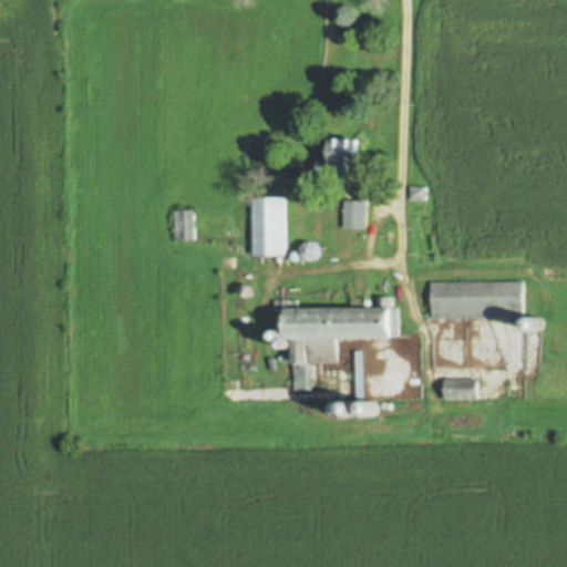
[(316,174),(317,160),(332,161),(332,137),(363,137),(363,163),(356,163),(356,175),(316,174)]
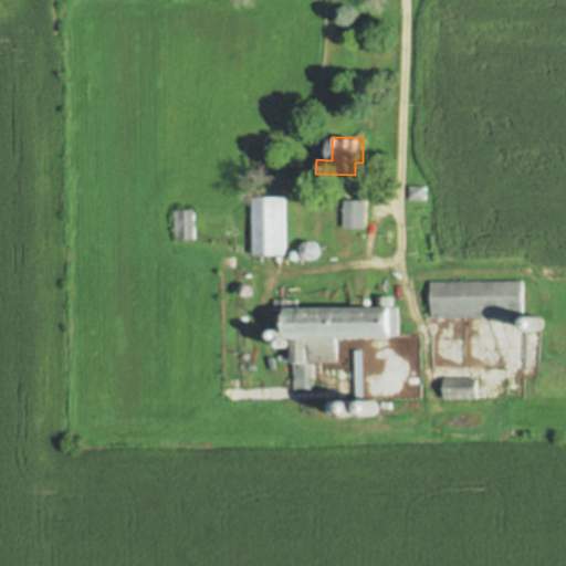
[(410,185),(410,200),(427,201),(427,186),(410,185)]
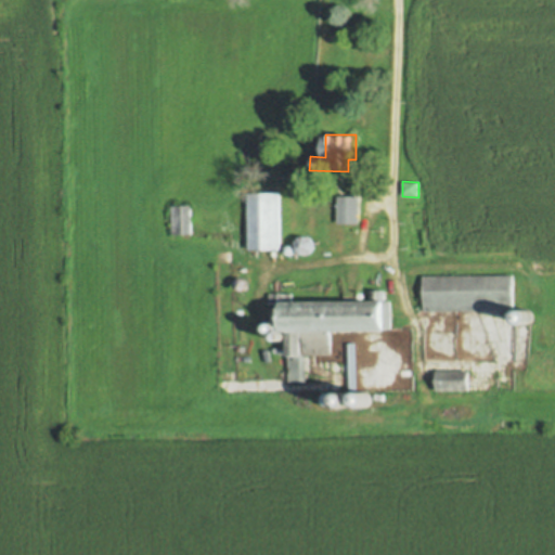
[(247,194),(249,250),(281,249),(279,193),(247,194)]
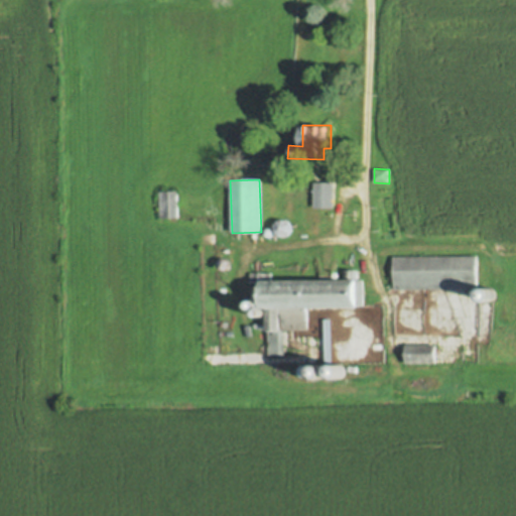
[(334,182),(334,209),(314,209),(314,182),(334,182)]
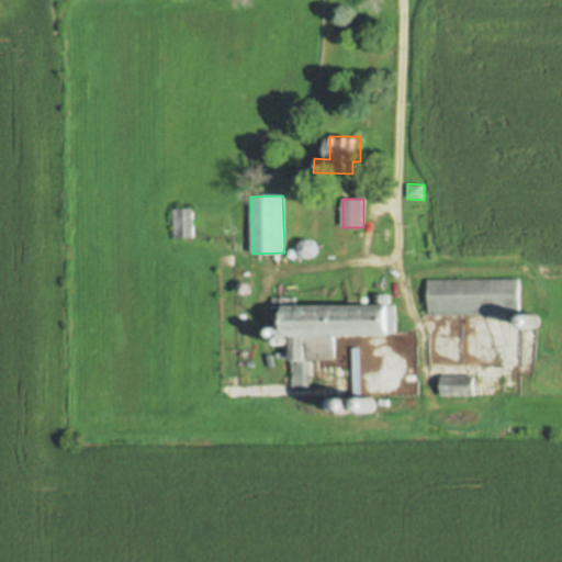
[(194,208),(173,209),(175,237),(195,236),(194,208)]
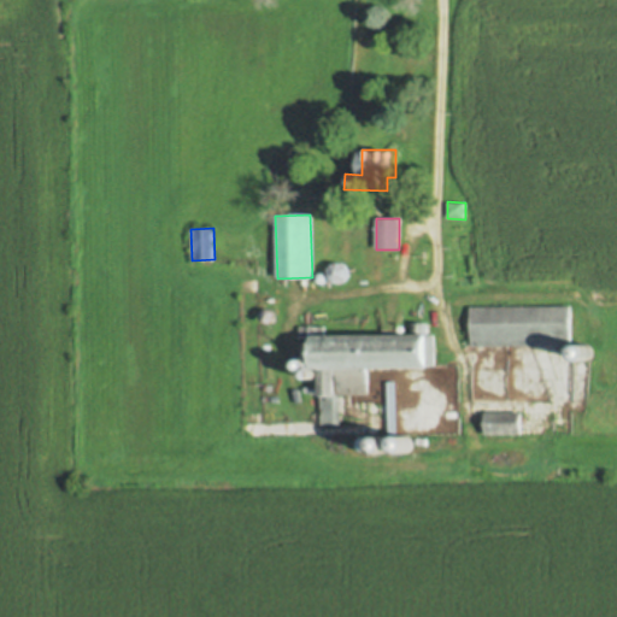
[(342,268),(340,265),(338,265),(334,265),(331,265),(329,268),(328,270),(327,272),(328,276),(329,278),(330,281),(333,282),(336,282),(339,281),(341,280),(344,277),(345,275),(345,272),(344,270),(342,268)]
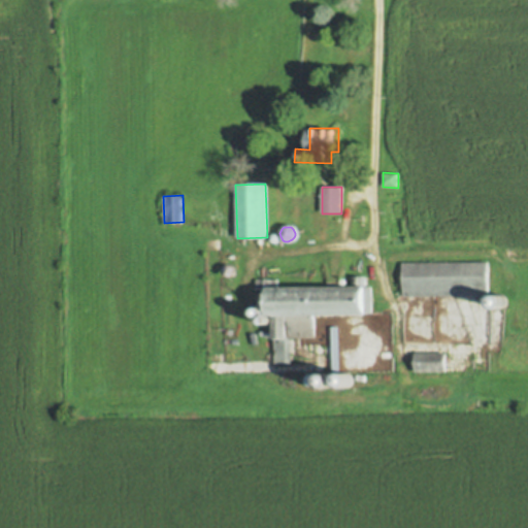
[(403,296),(402,264),(488,263),(489,295),(403,296)]
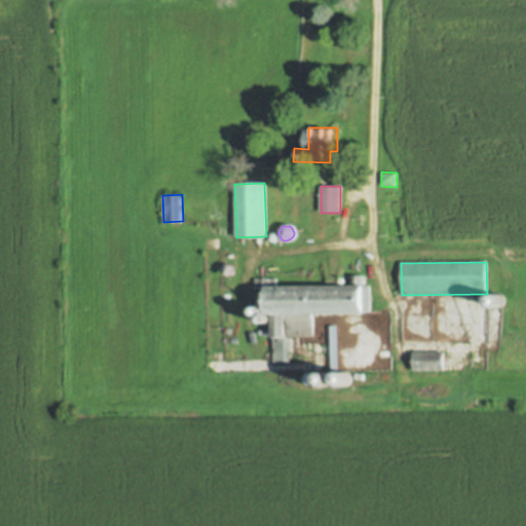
[(230,268),(229,267),(228,266),(226,266),(225,267),(224,268),(223,269),(223,271),(223,272),(224,273),(225,274),(226,275),(227,275),(229,275),(230,274),(231,273),(232,272),(232,271),(231,269),(230,268)]
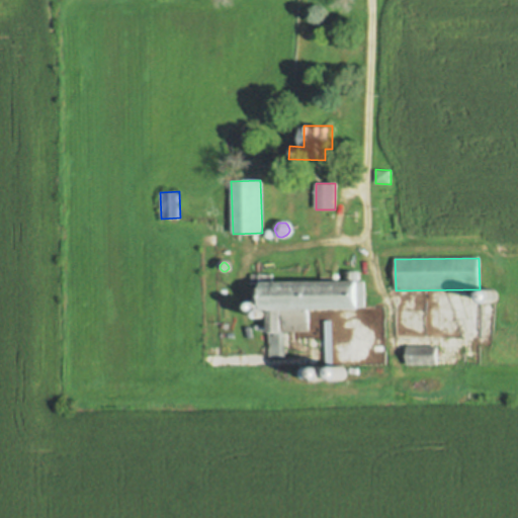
[(249,283),(249,275),(273,274),(273,283),(347,281),(347,271),(360,271),(360,281),(366,281),(366,307),(310,308),(311,331),(285,331),(286,357),(271,357),(269,303),(260,303),(260,283),(249,283)]
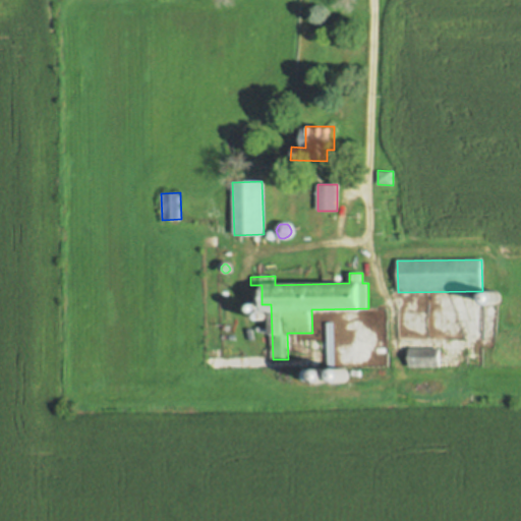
[(497,294),(495,293),(494,293),(491,293),(489,293),(488,294),(487,296),(486,298),(486,300),(487,301),(488,302),(490,303),(493,303),(494,303),(496,302),(497,301),(498,300),(498,298),(498,296),(497,294)]
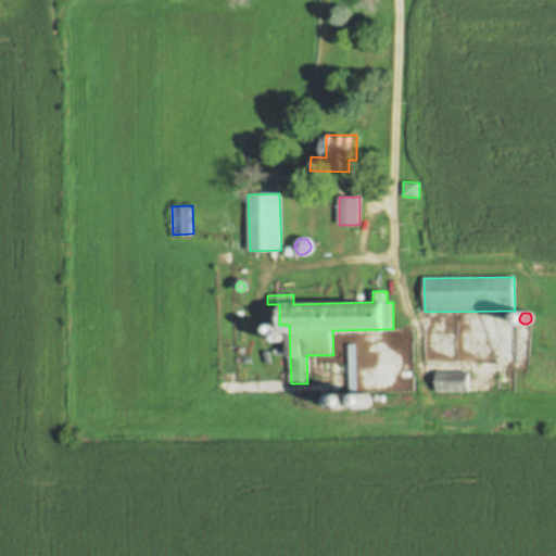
[(351,344),(352,392),(361,391),(359,344),(351,344)]
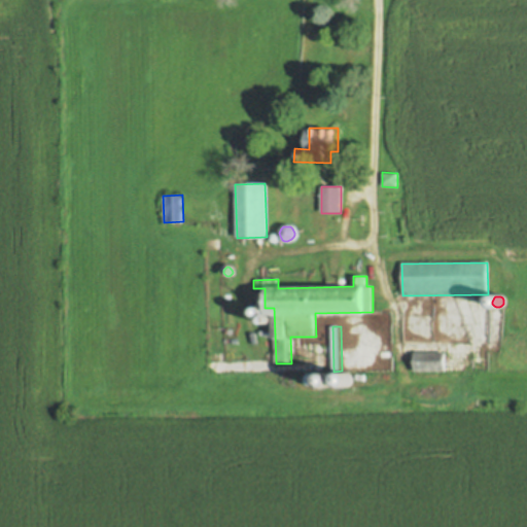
[(414,351),(414,371),(445,370),(445,351),(414,351)]
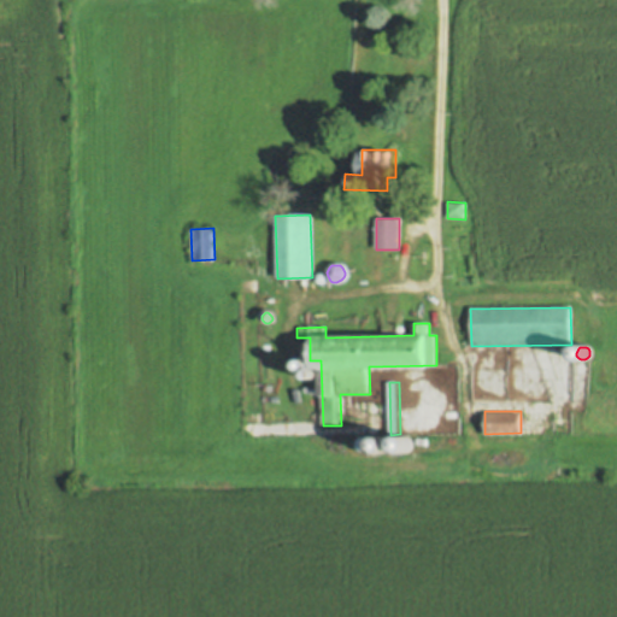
[(388,441),(387,440),(385,439),(383,439),(381,440),(378,440),(377,442),(377,445),(377,446),(377,448),(378,450),(381,451),(382,452),(385,451),(387,451),(388,450),(389,447),(389,446),(389,444),(388,441)]
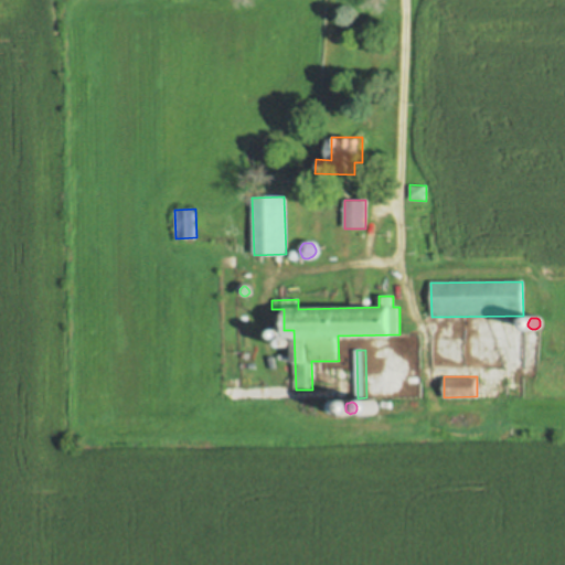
[(338,404),(337,403),(334,403),(333,403),(331,403),(330,404),(329,405),(329,406),(329,407),(330,409),(330,411),(332,412),(333,412),(334,412),(336,411),(337,409),(338,408),(338,407),(338,405),(338,404)]
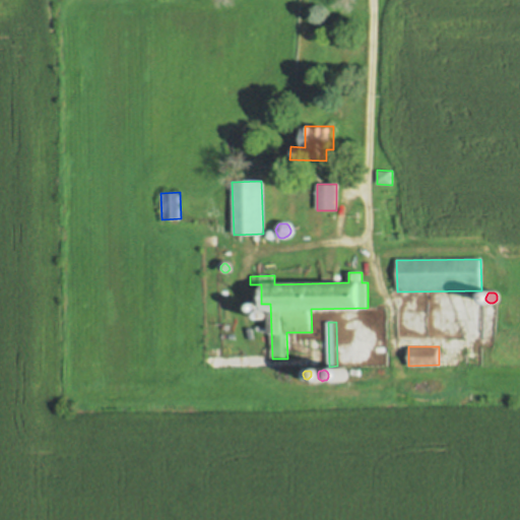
[(345,373),(344,372),(343,371),(341,371),(340,371),(338,372),(337,374),(337,375),(337,377),(338,378),(339,379),(340,380),(341,380),(343,380),(344,380),(345,379),(346,377),(346,376),(346,374),(345,373)]
